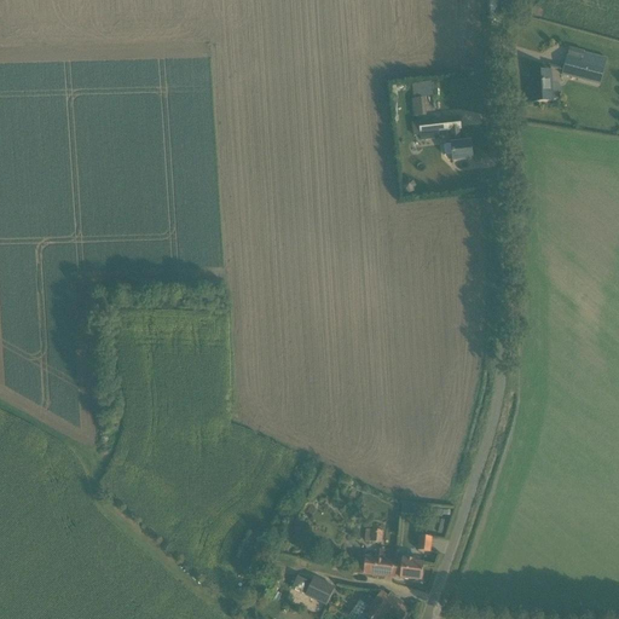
[(607,58),(582,52),(570,48),(567,57),(566,57),(561,75),(600,85),(607,58)]
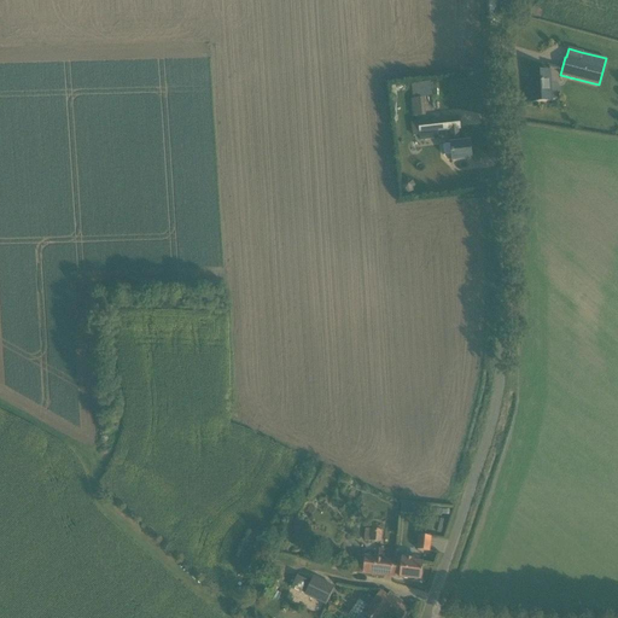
[(554,83),(551,83),(549,71),(529,73),(531,103),(552,101),(552,100),(555,99),(558,97),(559,93),(559,89),(557,86),(554,83)]
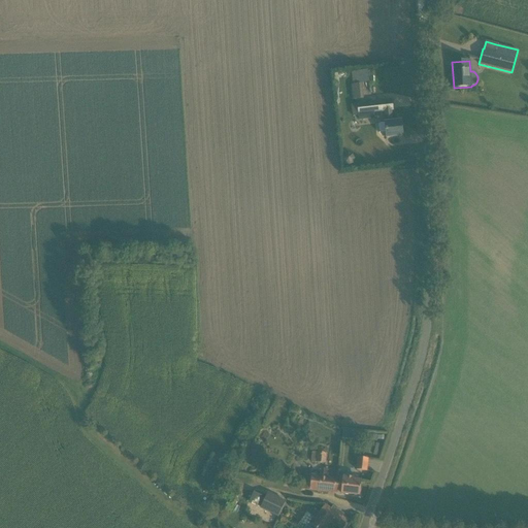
[(363,99),(362,84),(351,85),(351,100),(363,99)]
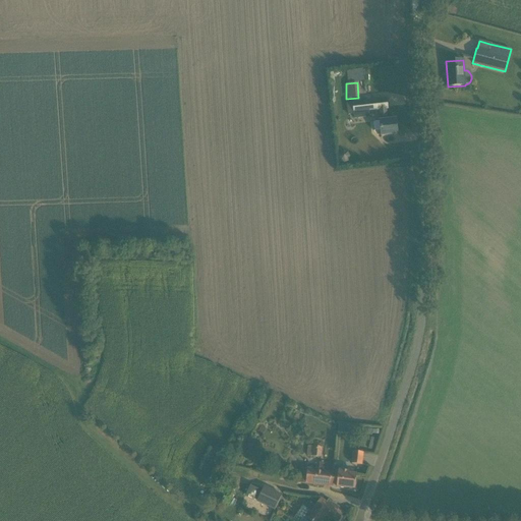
[(387,99),(368,101),(346,104),(348,115),(353,114),(354,119),(369,117),(369,111),(380,110),(381,121),(380,121),(380,122),(372,123),(373,131),(381,131),(382,136),(398,134),(396,118),(388,119),(387,109),(388,109),(387,99)]
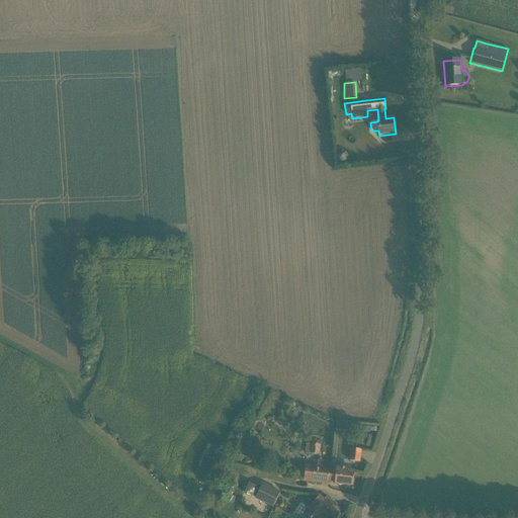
[(320,447),(307,445),(306,453),(320,455),(320,447)]
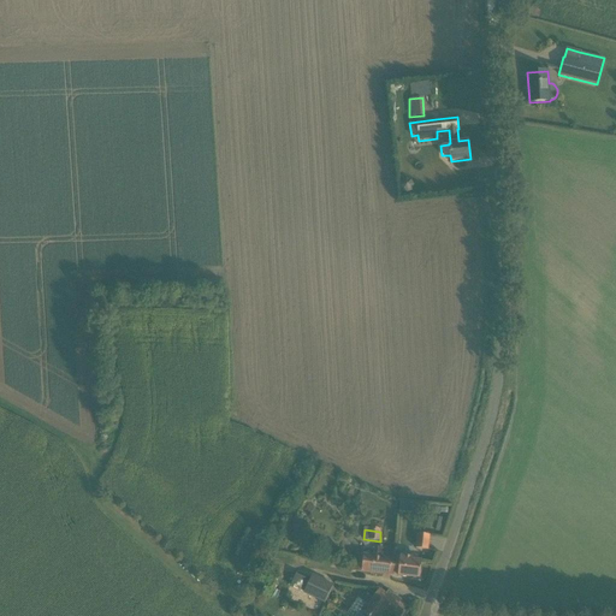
[(418,534),(416,549),(428,550),(430,535),(418,534)]
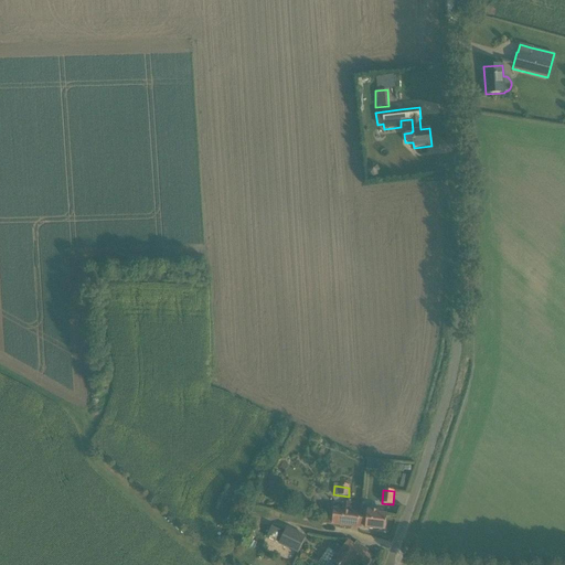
[(323,524),(358,529),(360,503),(347,502),(345,511),(326,508),(323,524)]
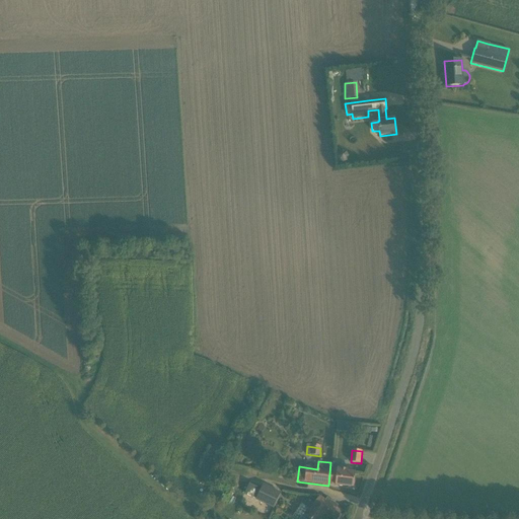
[(330,462),(328,486),(354,488),(355,473),(348,472),(348,470),(338,469),(339,463),(330,462)]
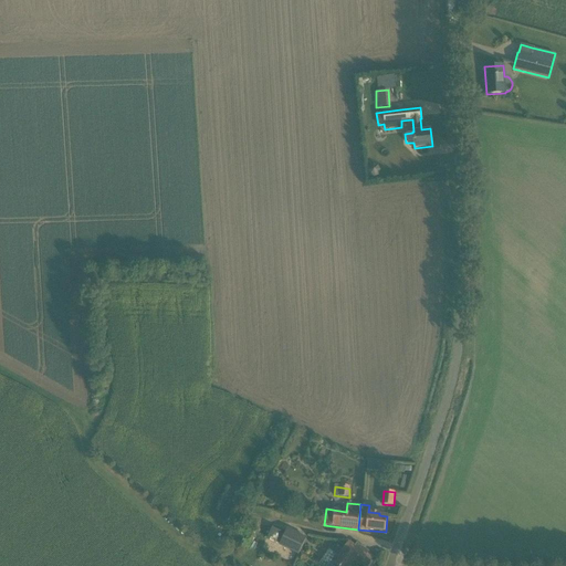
[(280,545),(289,549),(299,554),(306,538),(286,530),(285,534),(272,527),(265,543),(278,549),(280,545)]
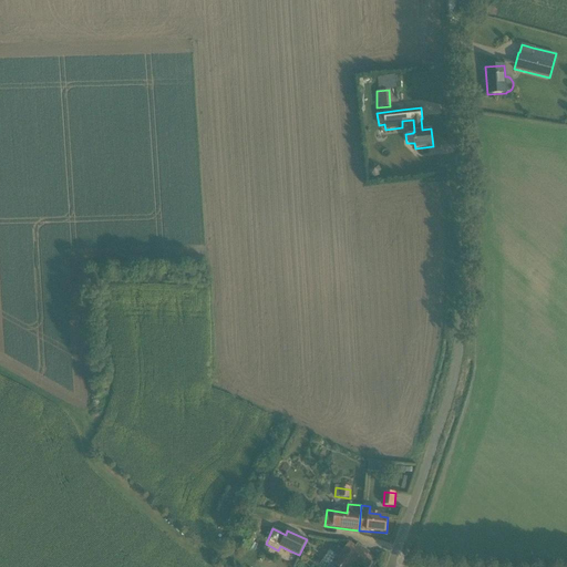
[(350,543),(339,558),(329,552),(320,565),(321,566),(350,566),(354,562),(363,566),(367,566),(373,559),(368,555),(369,553),(358,545),(356,547),(350,543)]
